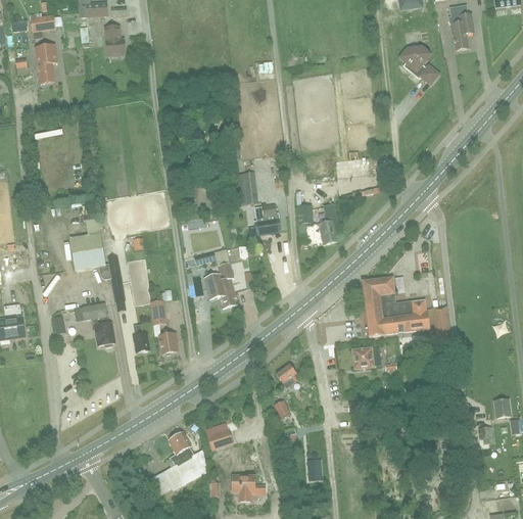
[(111,13),(127,12),(126,0),(111,1),(111,13)]
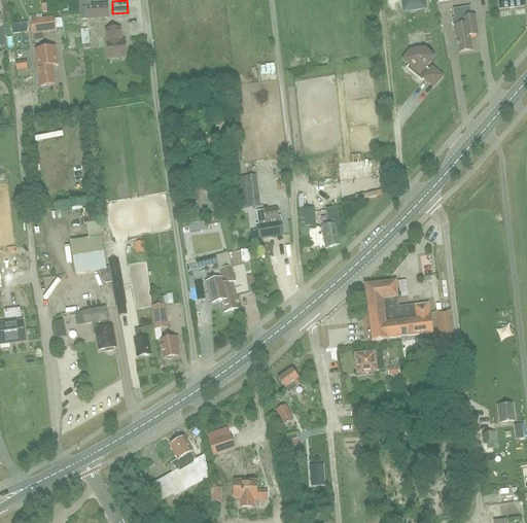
[(425,5),(424,0),(403,0),(405,8),(425,5)]
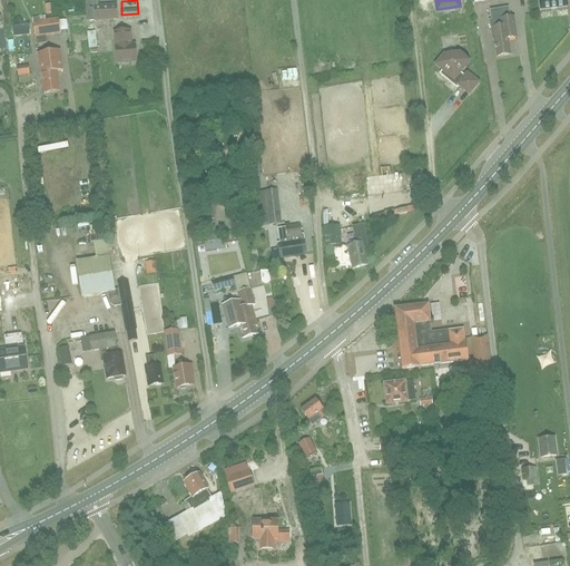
[(109,21),(109,16),(117,15),(116,1),(94,3),(95,17),(96,22),(109,21)]
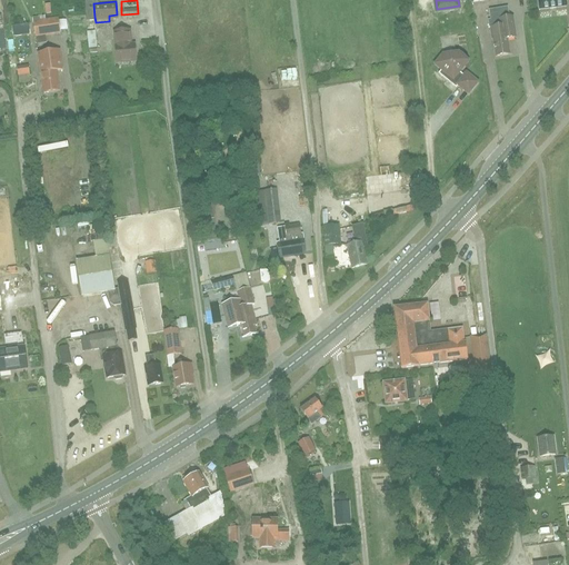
[(58,13),(33,18),(36,33),(60,29),(58,13)]
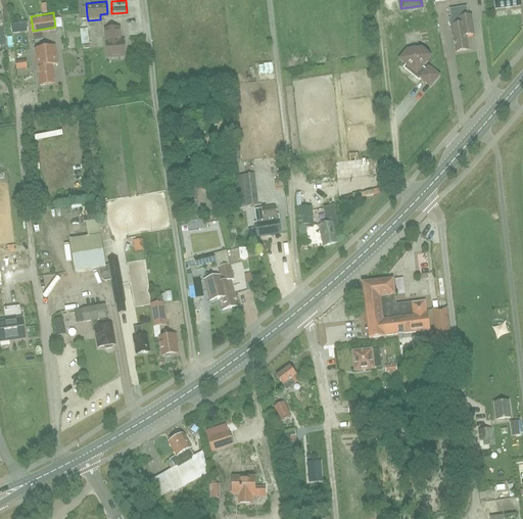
[(472,12),(459,14),(460,20),(450,21),(453,34),(454,34),(456,48),(469,46),(467,33),(475,32),(472,12)]
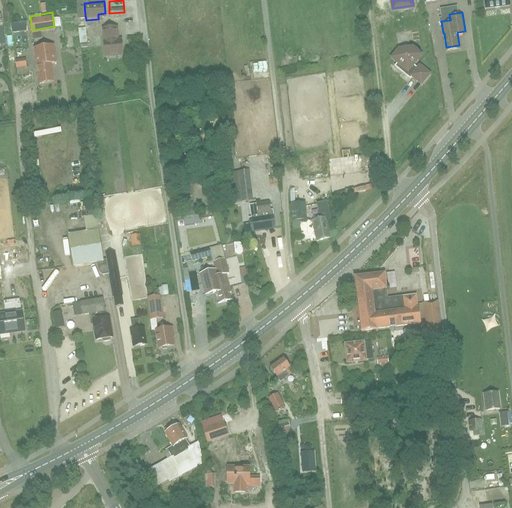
[(80,38),(88,38),(87,23),(80,24),(80,38)]
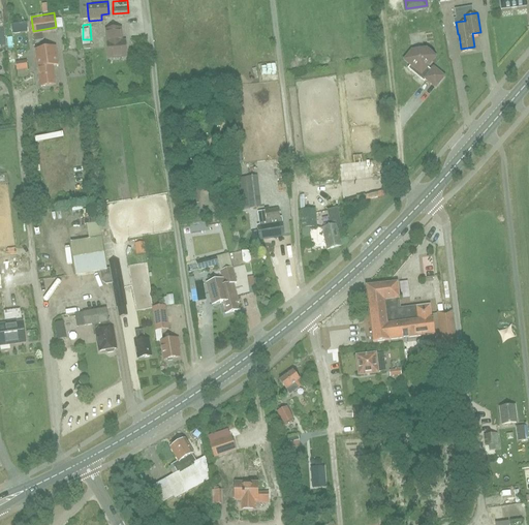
[(106,26),(107,40),(109,55),(127,53),(125,38),(122,38),(121,25),(106,26)]
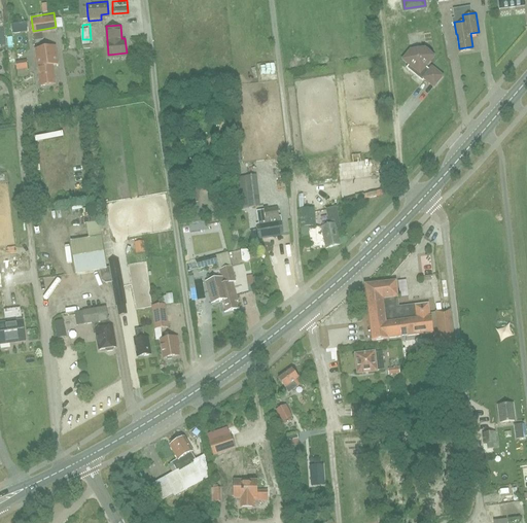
[(40,82),(56,80),(53,63),(58,62),(56,44),(35,46),(40,82)]
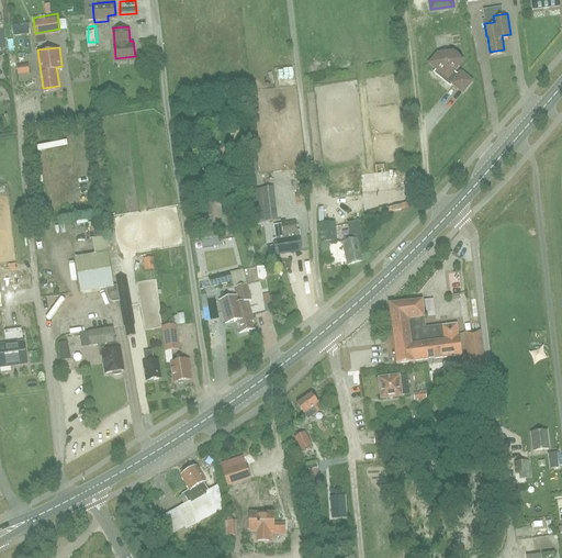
[(440,49),(433,59),(437,64),(434,69),(450,84),(453,80),(462,88),(471,78),(461,69),(459,73),(452,67),(460,57),(450,48),(440,49)]
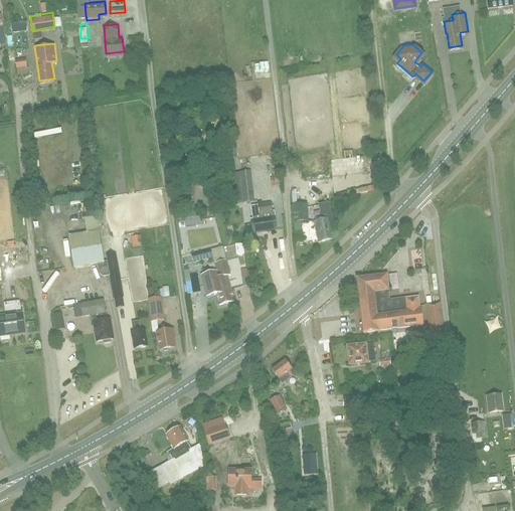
[(16,65),(27,63),(26,55),(15,57),(16,65)]
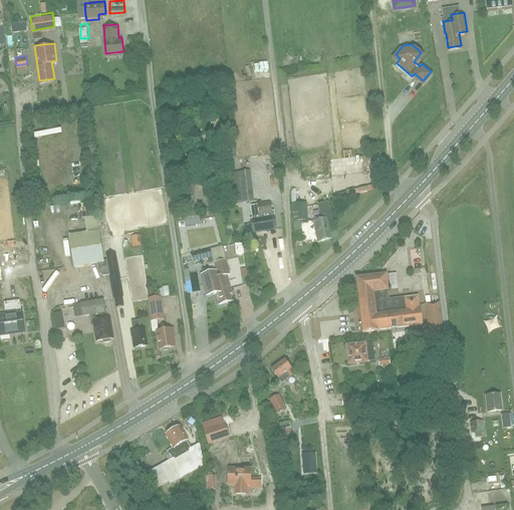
[(274,135),(267,136),(268,141),(281,139),(278,121),(272,122),(274,135)]
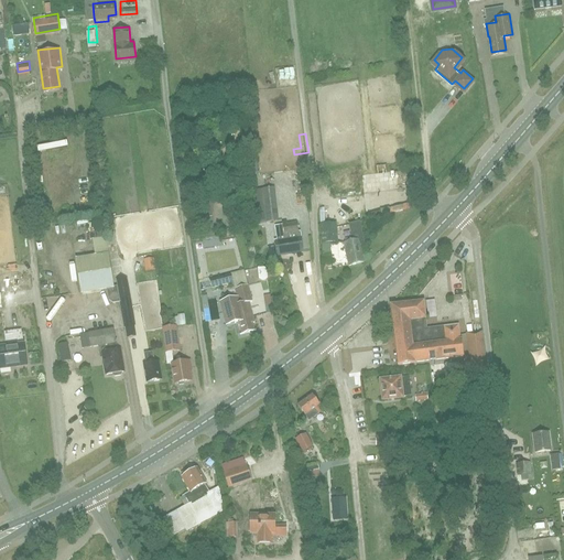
[(82,180),(84,193),(96,191),(94,178),(82,180)]
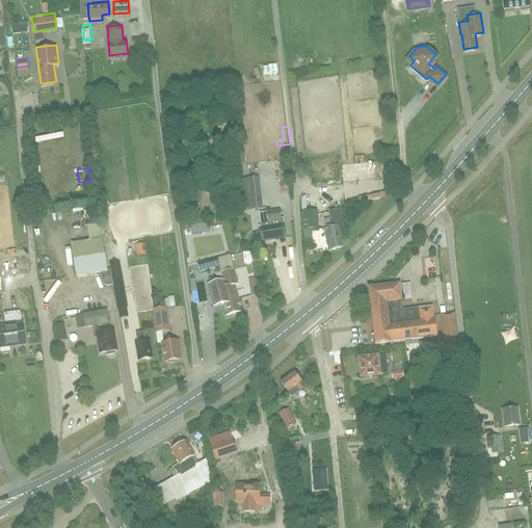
[(240,208),(250,207),(263,205),(259,174),(236,177),(240,208)]
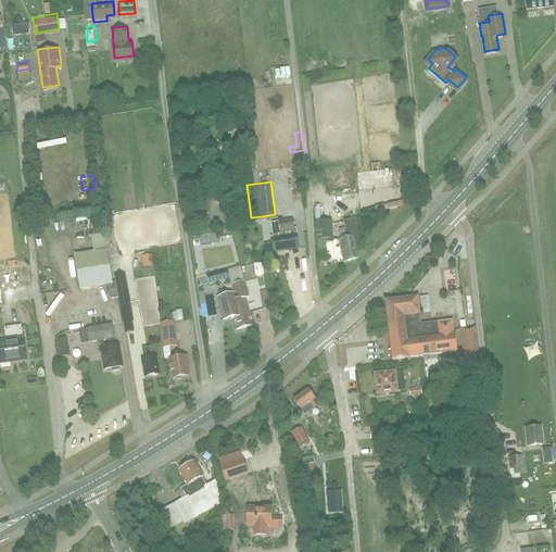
[(316,217),(317,236),(318,252),(326,252),(326,235),(332,235),(331,215),(320,216),(316,217)]
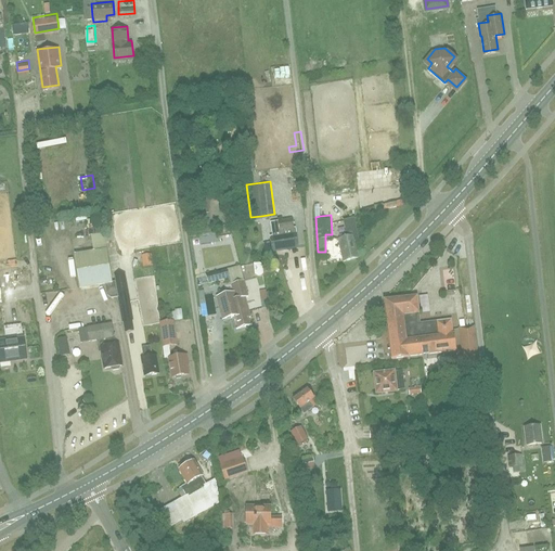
[(344,258),(360,254),(359,254),(356,238),(358,236),(353,215),(344,217),(347,231),(339,232),(340,235),(338,235),(344,257),(343,257),(344,258)]
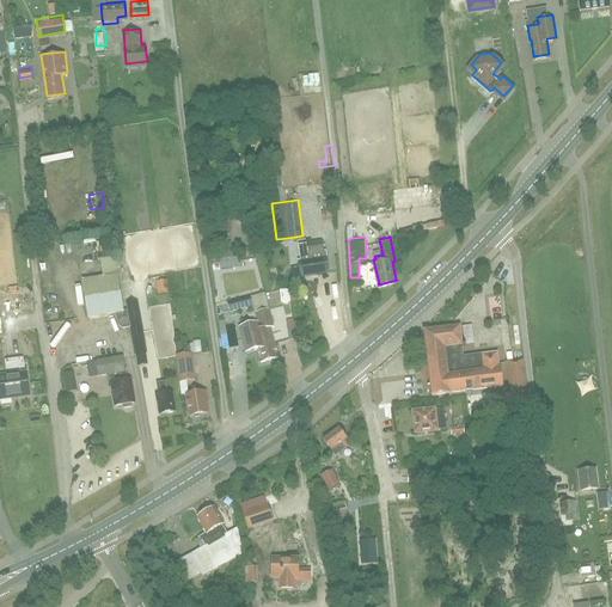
[(122,325),(130,324),(128,307),(123,308),(117,271),(115,253),(112,253),(111,246),(102,247),(101,238),(95,239),(97,256),(101,255),(104,274),(83,277),(89,313),(116,310),(118,322),(122,325)]
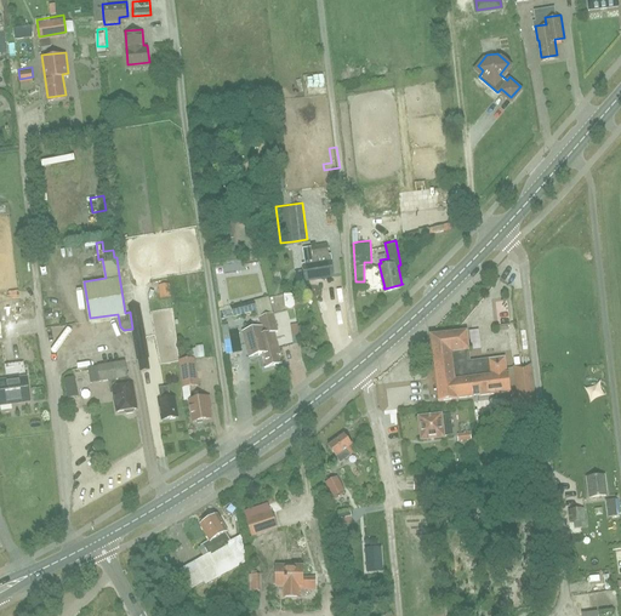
[(302,262),(305,277),(334,273),(331,257),(324,258),(323,252),(329,252),(326,241),(311,244),(313,254),(306,255),(307,261),(302,262)]
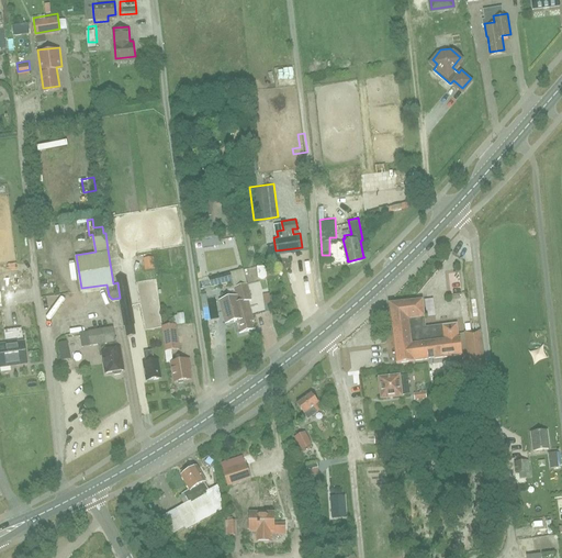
[(221,232),(214,232),(212,233),(213,243),(222,242),(221,232)]
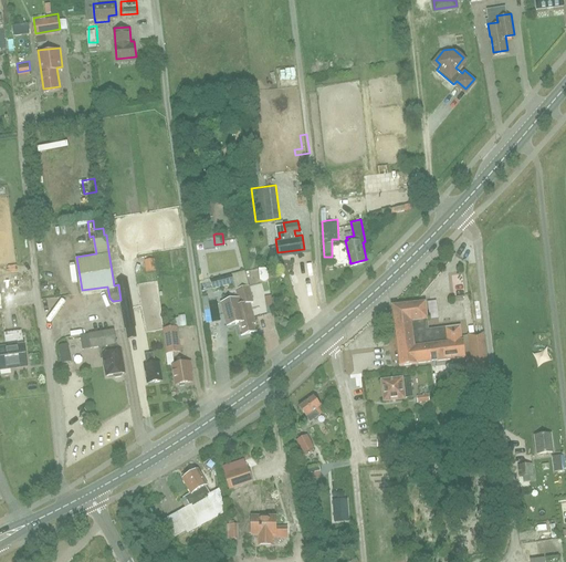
[(20,266),(0,269),(0,273),(2,283),(22,280),(20,266)]
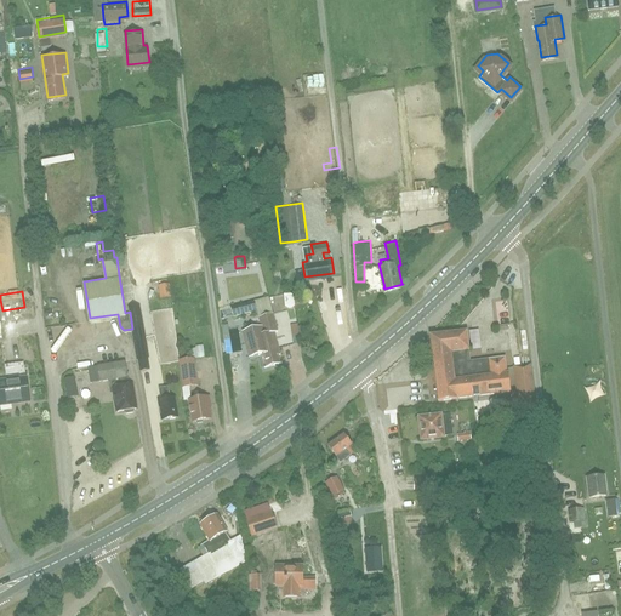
[(298,319),(295,297),(289,294),(285,297),(285,303),(291,306),(295,320),(298,319)]
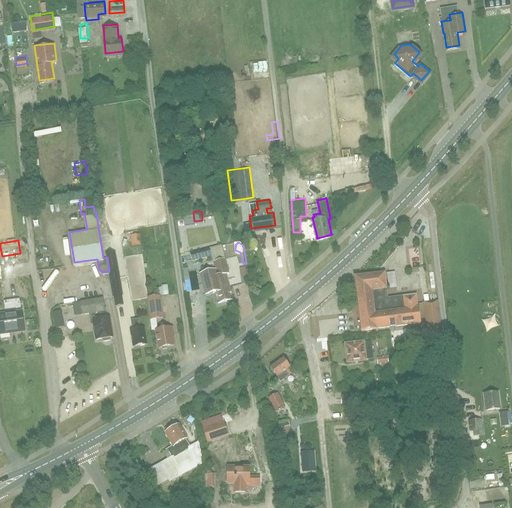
[(20,245),(20,254),(28,253),(27,245),(20,245)]
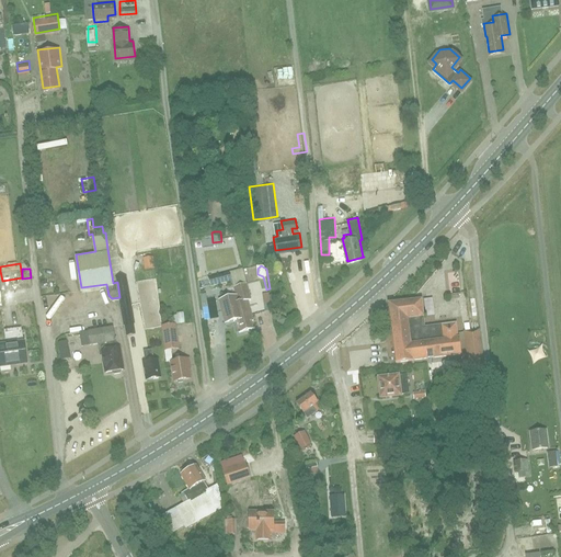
[(231,277),(229,269),(208,274),(210,283),(231,277)]
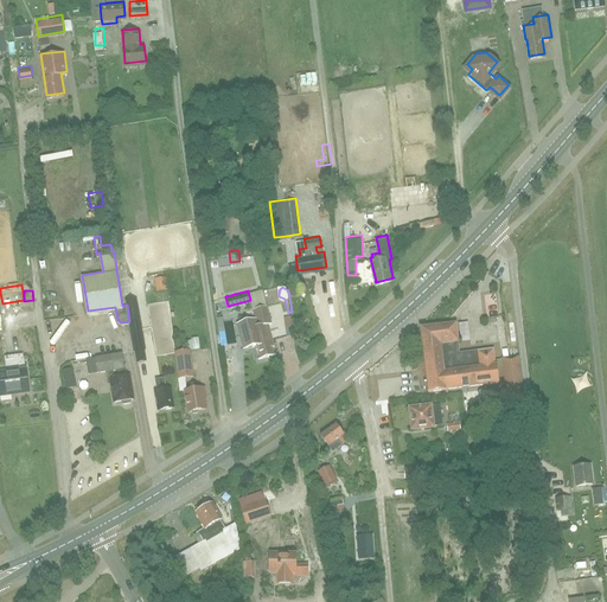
[(272,320),(267,302),(253,307),(256,316),(257,324),(253,325),(257,341),(261,354),(274,351),(272,344),(274,343),(269,327),(267,321),(272,320)]
